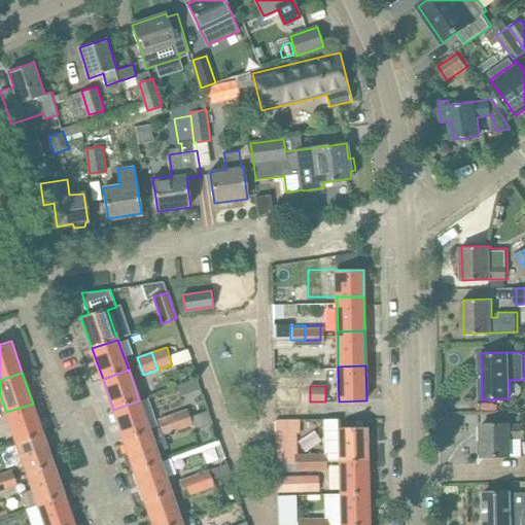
[(303,401),(303,387),(278,387),(278,401),(303,401)]
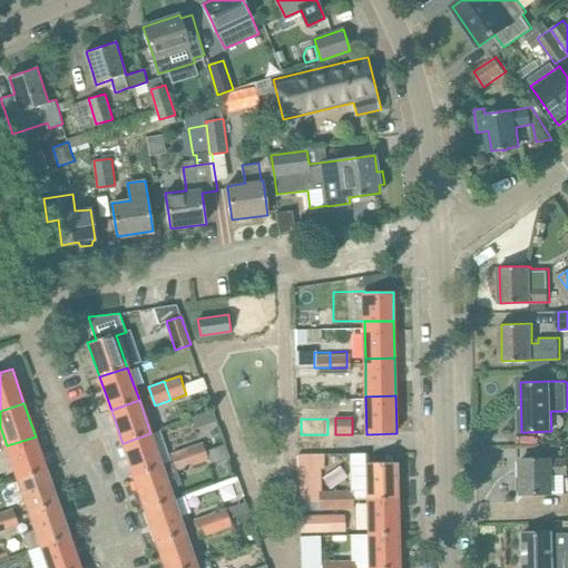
[(163,467),(150,433),(123,443),(134,477),(163,467)]
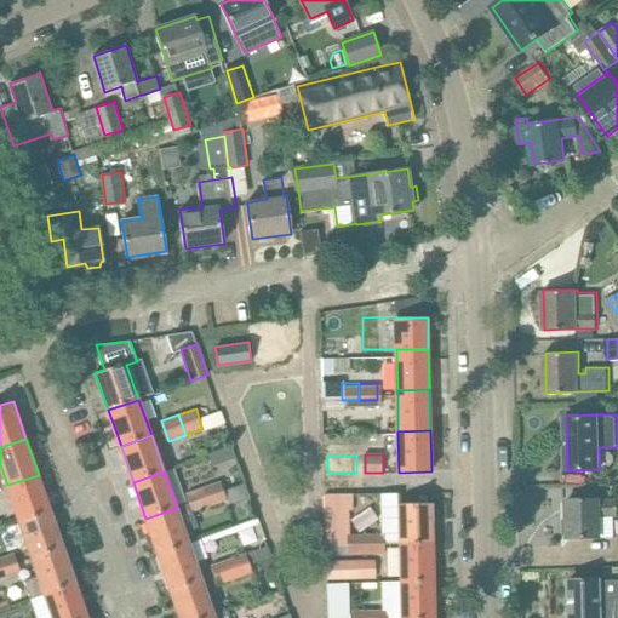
[(19,521),(51,511),(39,475),(7,485),(19,521)]
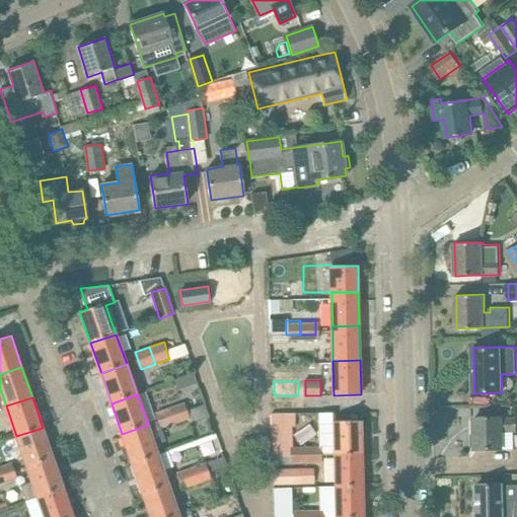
[(171,408),(176,422),(191,417),(186,402),(171,408)]
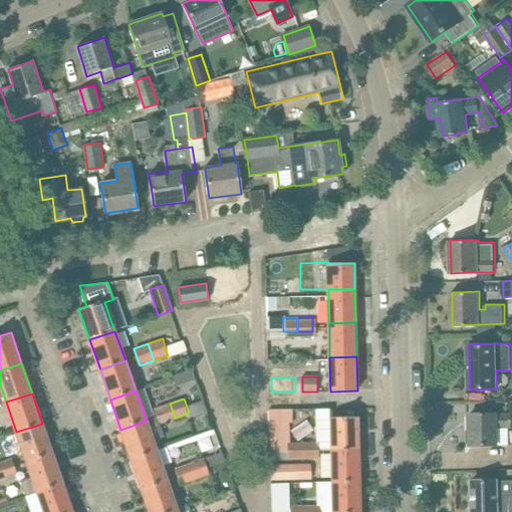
[(175,418),(170,404),(156,409),(162,423),(175,418)]
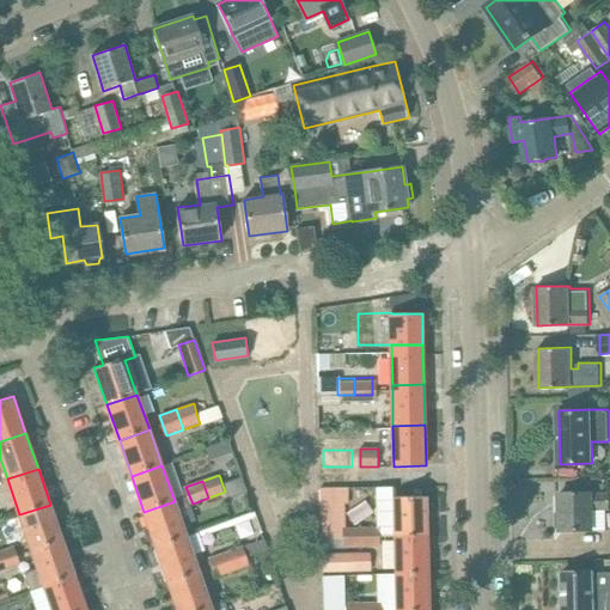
[(561,493),(562,530),(593,530),(593,510),(609,508),(609,492),(561,493)]
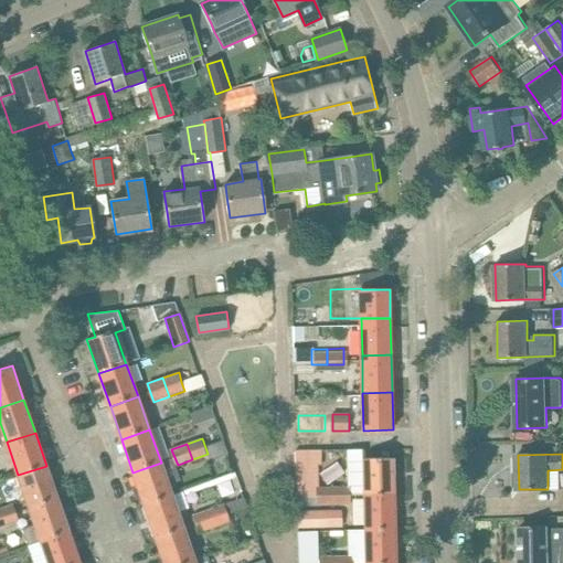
[(364,459),(365,495),(394,494),(393,458),(364,459)]
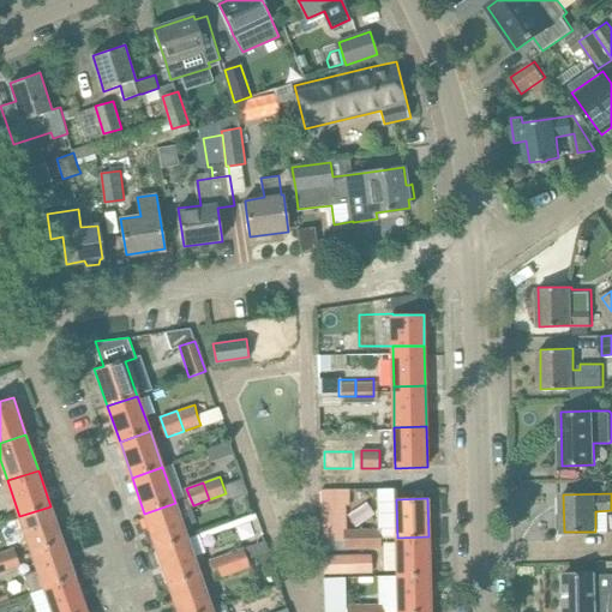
[(175,503),(144,514),(157,550),(189,539),(175,503)]
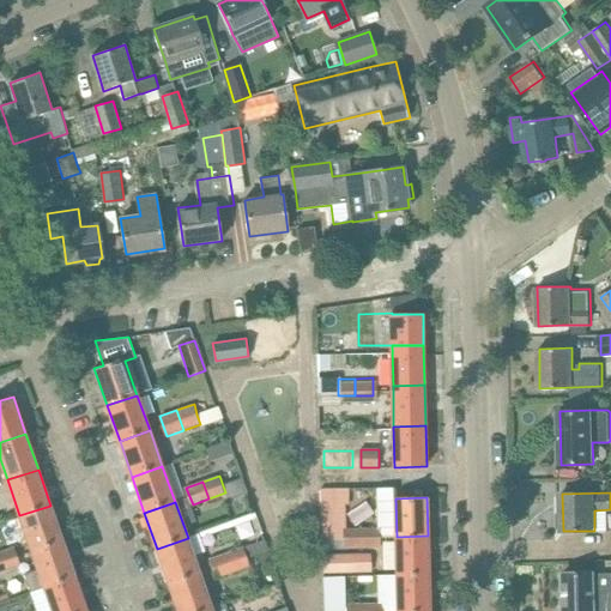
[(32,551),(62,540),(50,506),(19,515),(32,551)]
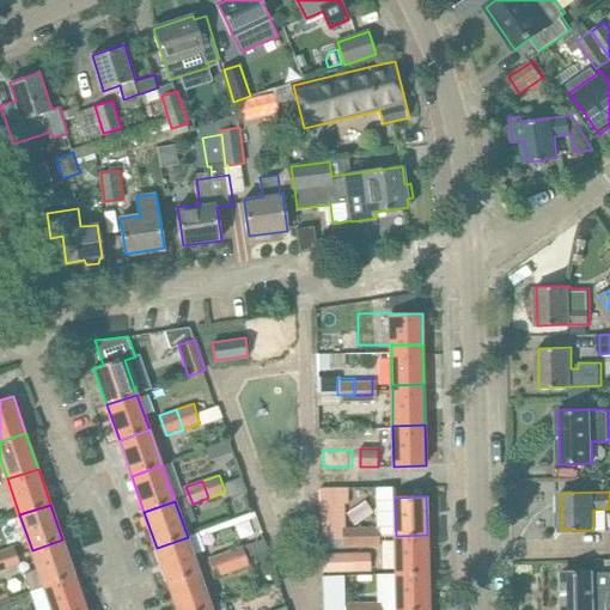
[(364,546),(364,528),(347,529),(347,546),(364,546)]
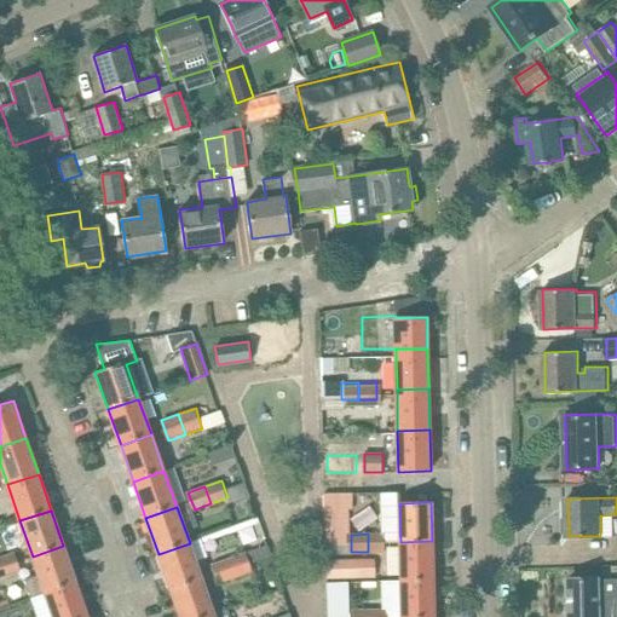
[(368,534),(368,552),(386,551),(385,534),(368,534)]
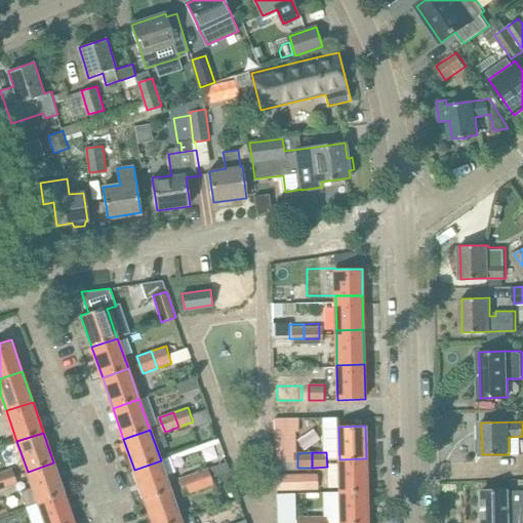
[(340,491),(367,491),(366,458),(339,459),(340,491)]
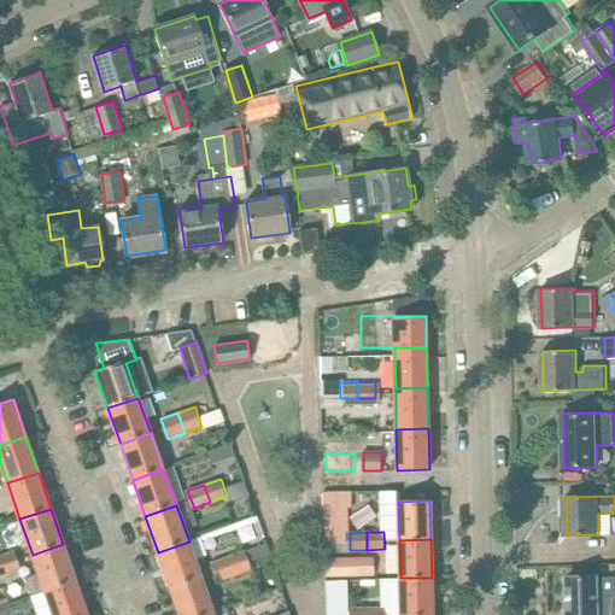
[(201,578),(189,542),(158,552),(170,589),(201,578)]
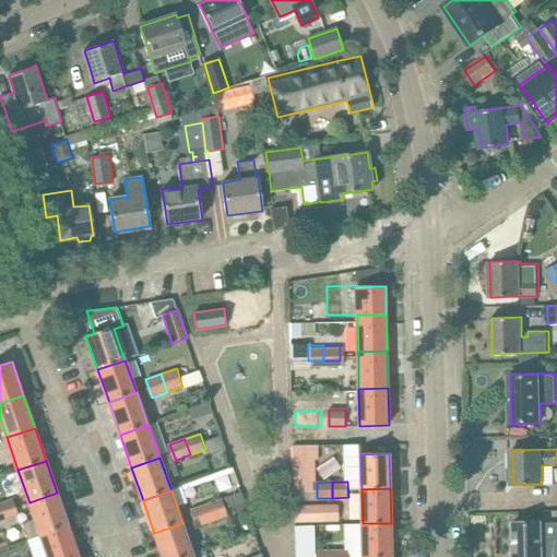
[(40,535),(69,525),(57,493),(30,502),(35,519),(23,522),(30,538),(40,535)]
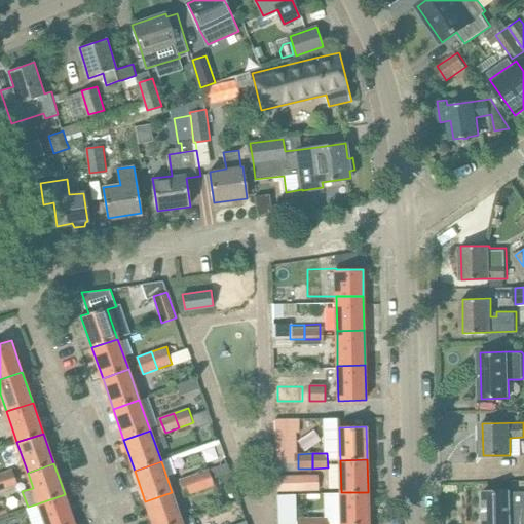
[(13,470),(0,474),(0,477),(4,489),(19,484),(16,477),(13,470)]
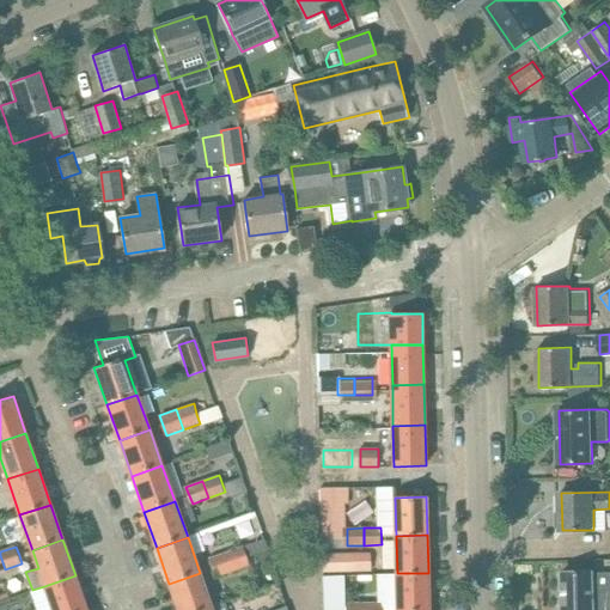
[(244,547),(226,553),(233,569),(250,563),(244,547)]
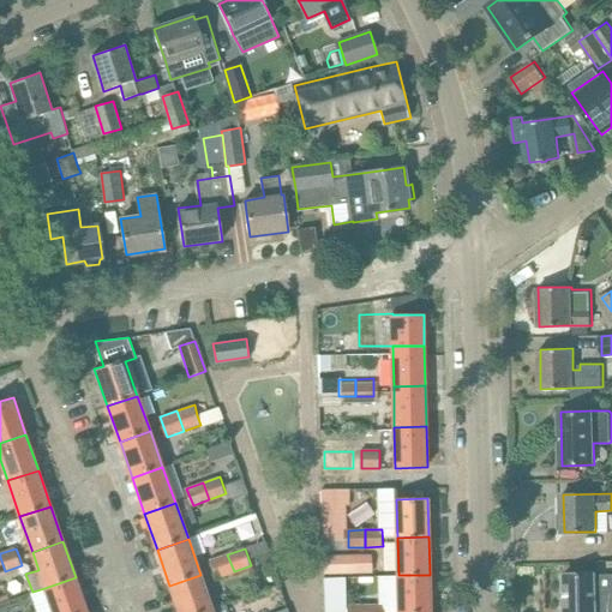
[(217,577),(234,571),(227,555),(211,561),(217,577)]
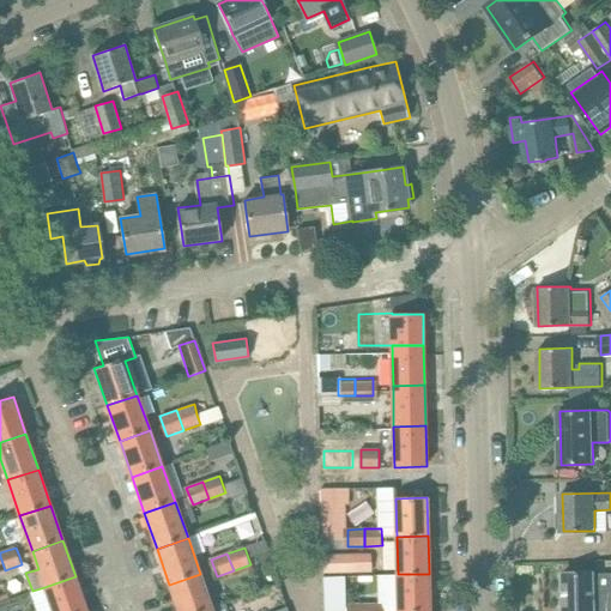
[(332,555),(325,555),(326,570),(333,570),(361,570),(374,570),(373,554),(360,555),(332,555)]
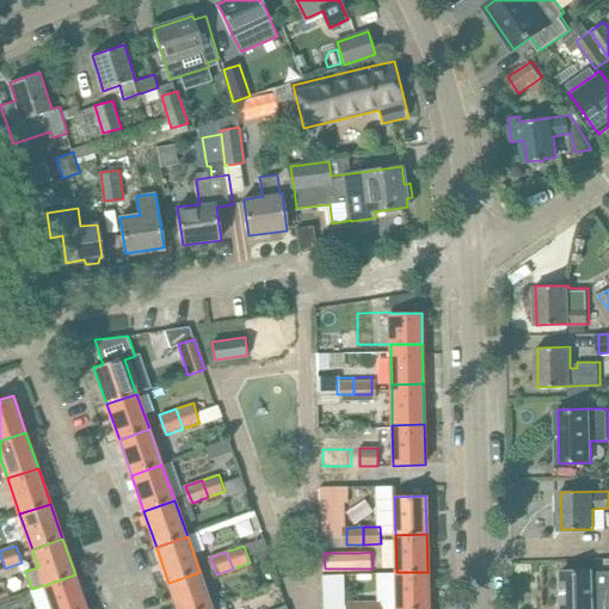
[(563,608),(608,608),(608,570),(594,571),(594,570),(563,571),(563,608)]
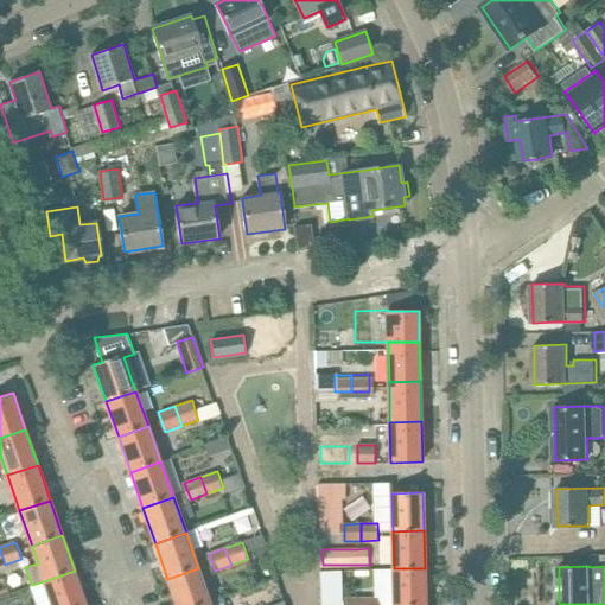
[(193,604),(210,600),(198,568),(167,579),(177,604),(193,604)]
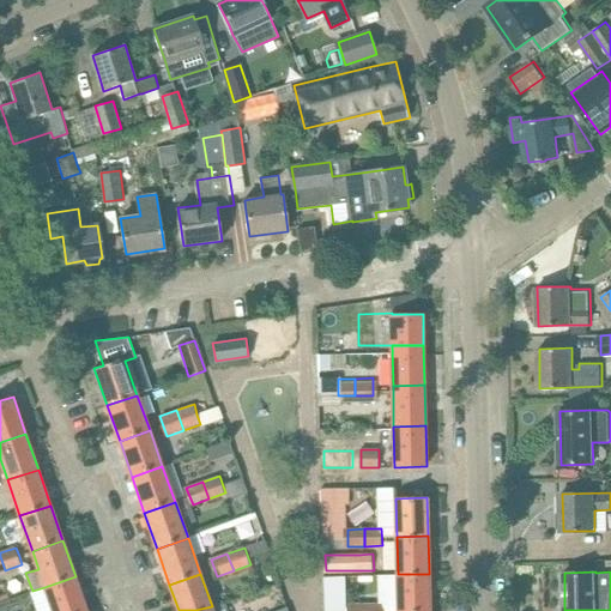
[(429,610),(429,574),(398,574),(398,610),(429,610)]
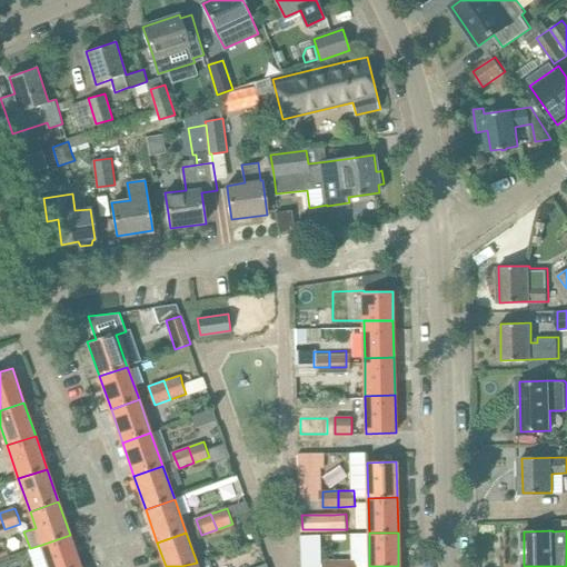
[(302,535),(301,535),(301,566),(321,566),(321,560),(321,557),(318,557),(318,534),(302,535)]
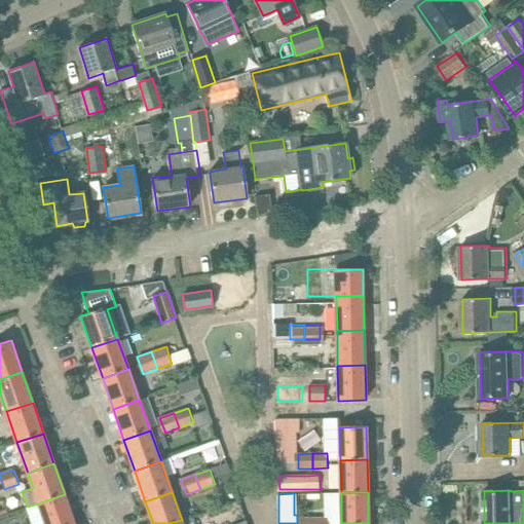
[(45,523),(74,523),(65,494),(38,503),(45,523)]
